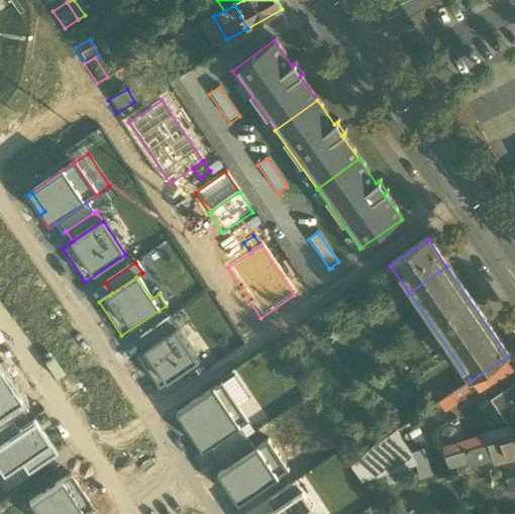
[(138,338),(145,349),(176,329),(169,318),(138,338)]
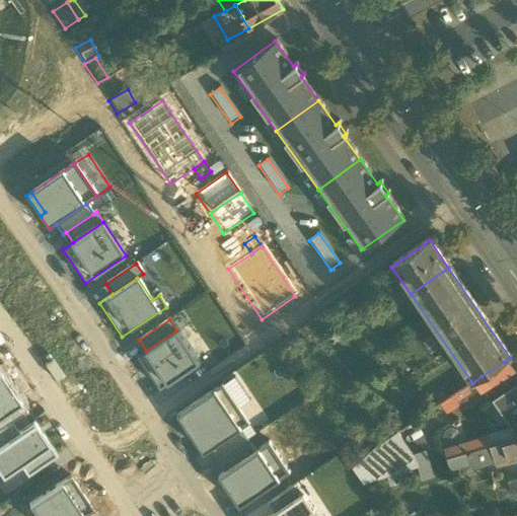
[(159,391),(199,364),(176,330),(146,351),(137,358),(159,391)]
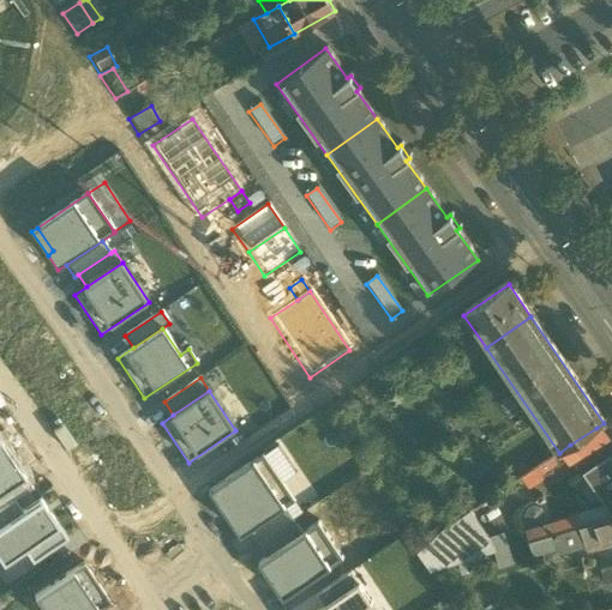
[(570,445),(579,458),(605,441),(597,428),(570,445)]
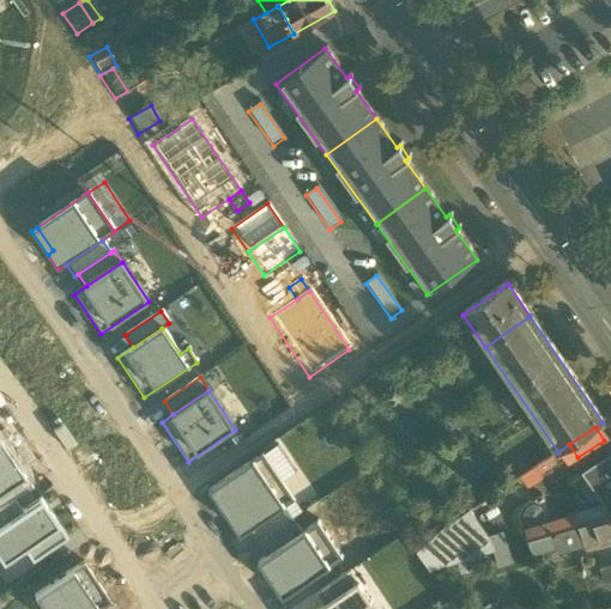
[(0,492),(22,476),(0,444),(0,492)]
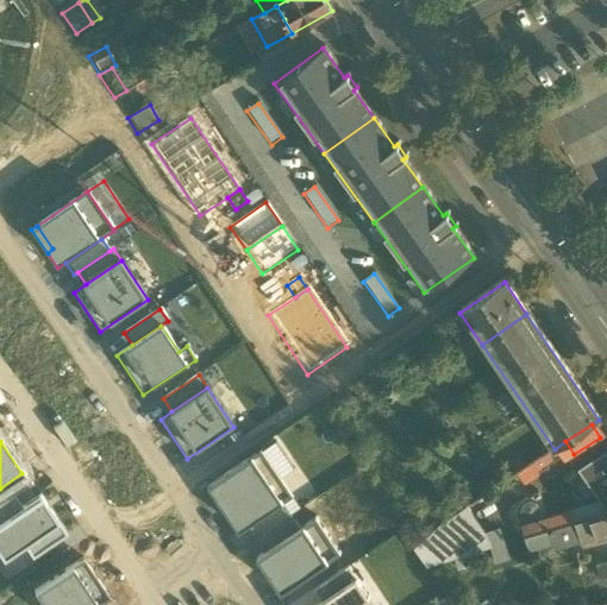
[(555,449),(562,461),(574,454),(565,441),(555,449)]
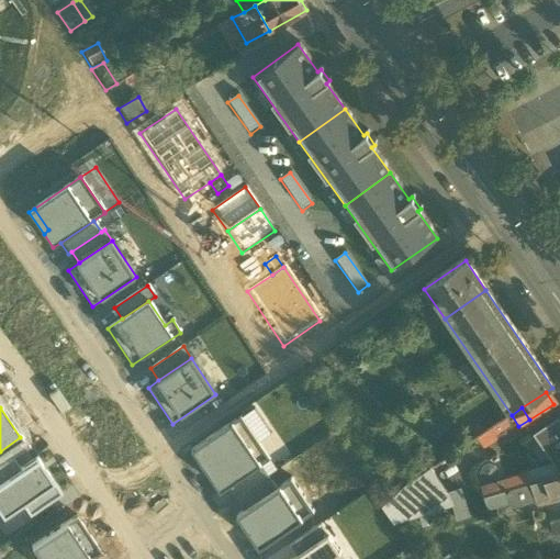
[(253,411),(241,418),(258,443),(269,435),(253,411)]
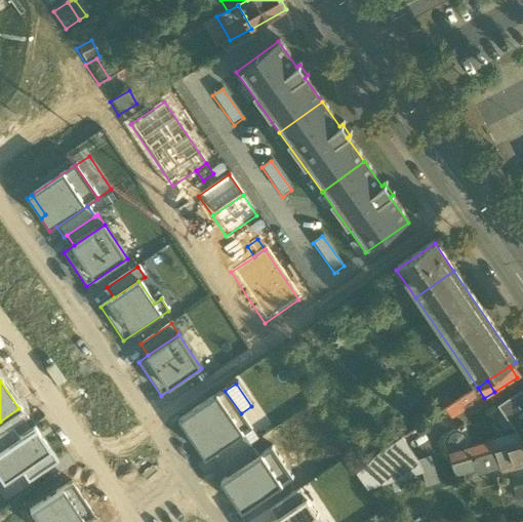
[(225,391),(224,390),(177,422),(195,446),(200,443),(210,457),(211,456),(242,436),(243,435),(246,433),(236,418),(241,415),(241,413),(225,391)]
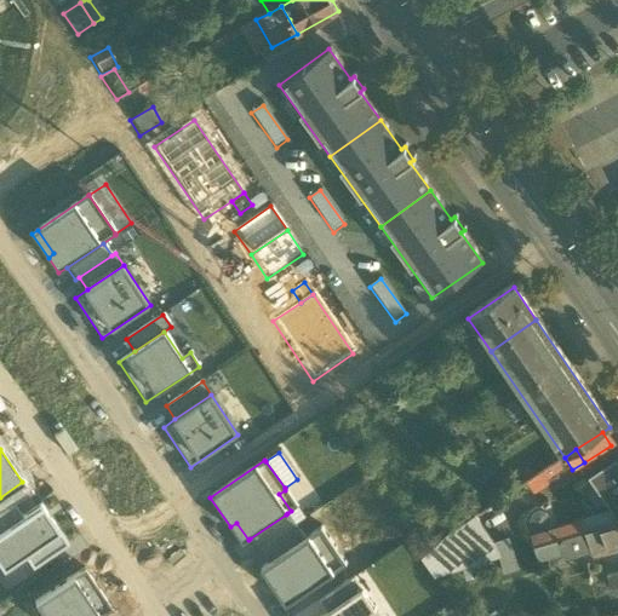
[(561,471),(556,464),(526,485),(532,495),(547,485),(545,482),(561,471)]
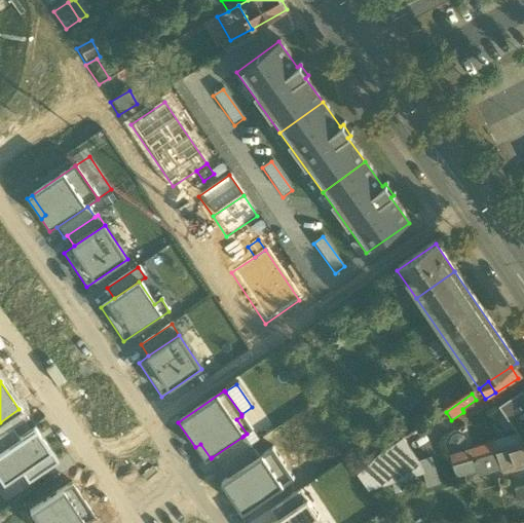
[(501,409),(519,436),(523,433),(523,401),(520,396),(501,409)]
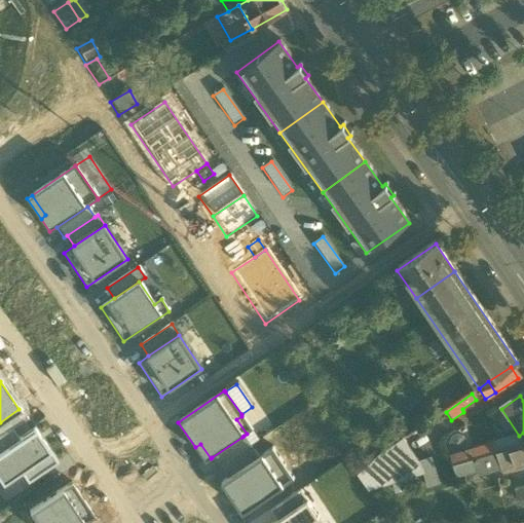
[(26,419),(19,409),(0,422),(0,426),(5,434),(10,430),(26,419)]
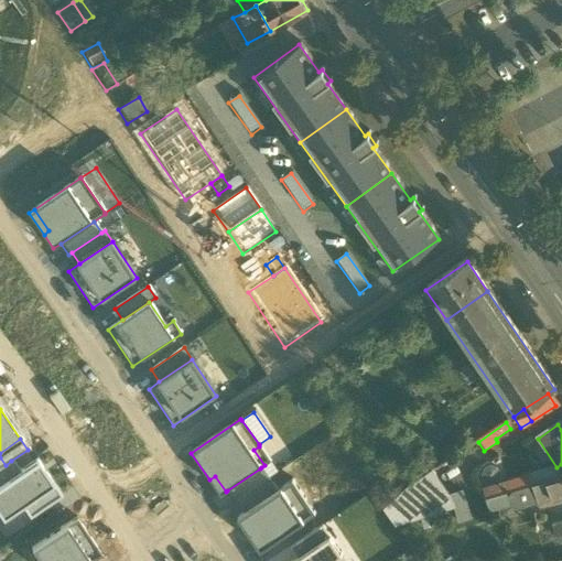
[(270,462),(259,446),(254,450),(265,465),(270,462)]
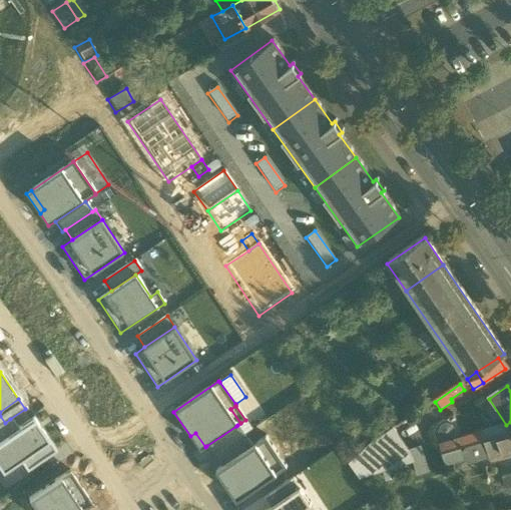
[(5,423),(0,426),(0,441),(17,430),(10,419),(5,423)]
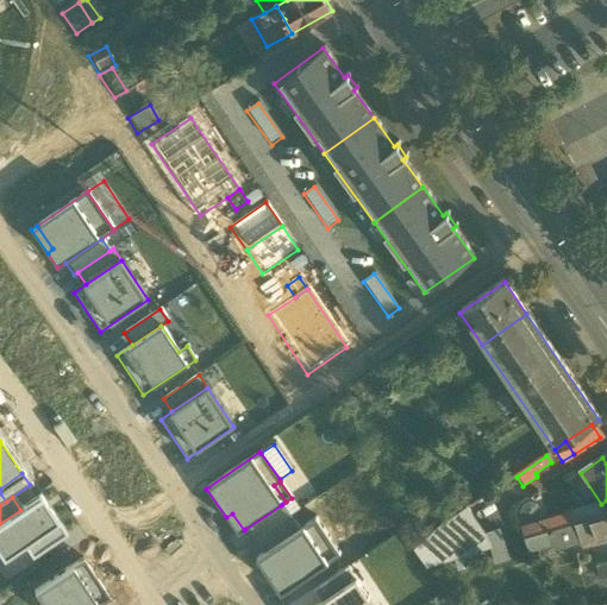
[(0,561),(20,547),(56,524),(38,498),(20,510),(0,523),(0,561)]
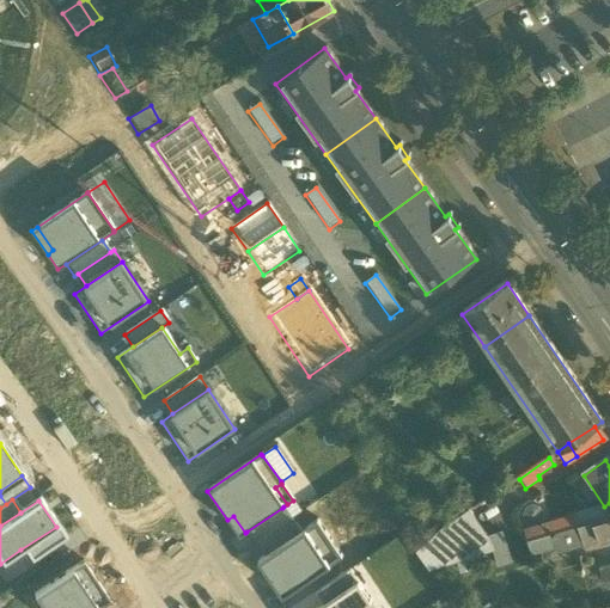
[(609,517),(609,503),(604,507),(572,516),(575,528),(577,527),(592,523),(609,517)]
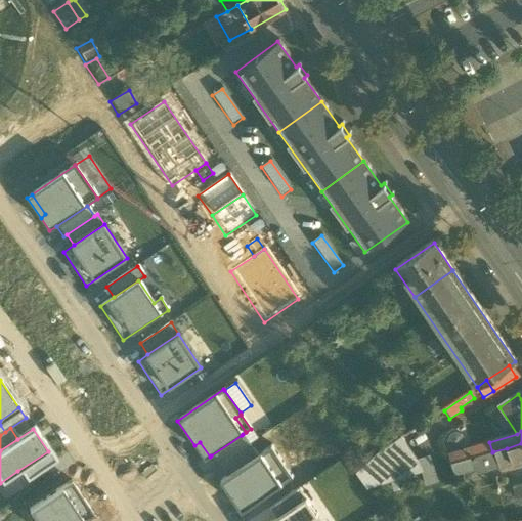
[(249,444),(242,435),(211,456),(218,466),(249,444)]
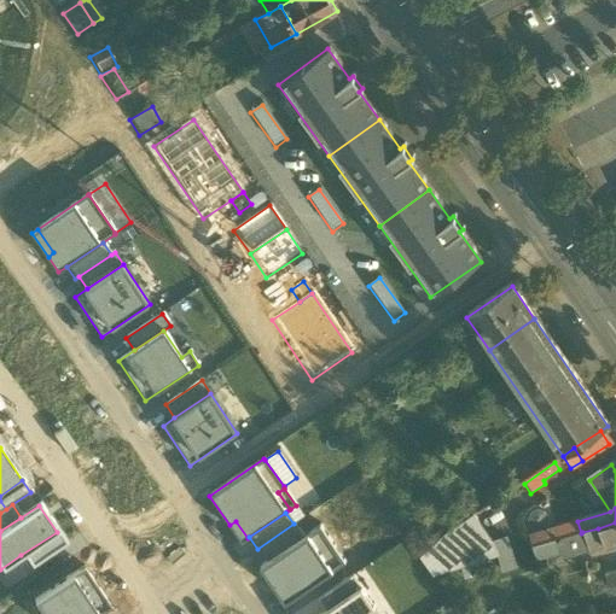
[(420,560),(433,577),(497,557),(492,545),(489,542),(471,516),(445,533),(445,534),(424,554),(420,560)]
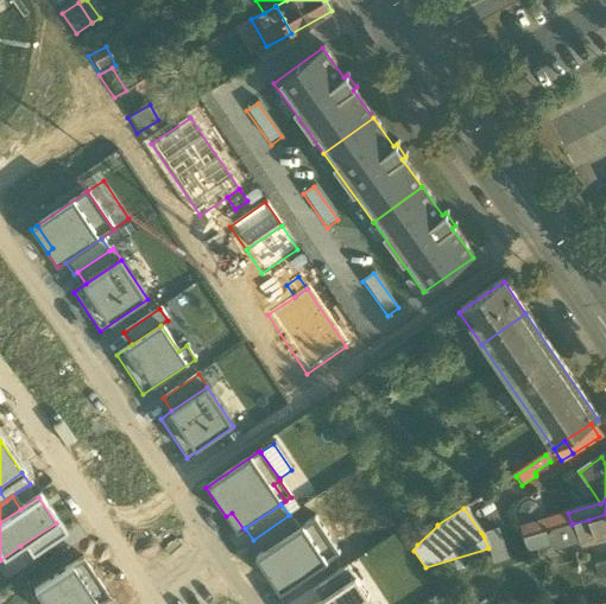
[(238,533),(244,529),(232,513),(226,516),(238,533)]
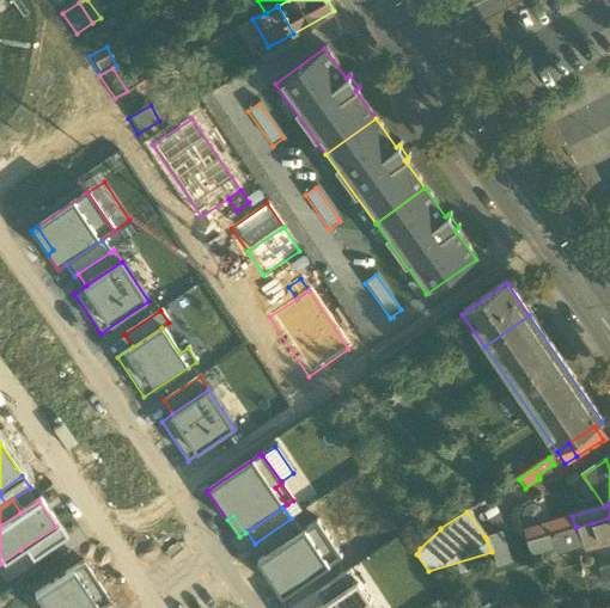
[(522,530),(525,542),(575,528),(572,516),(522,530)]
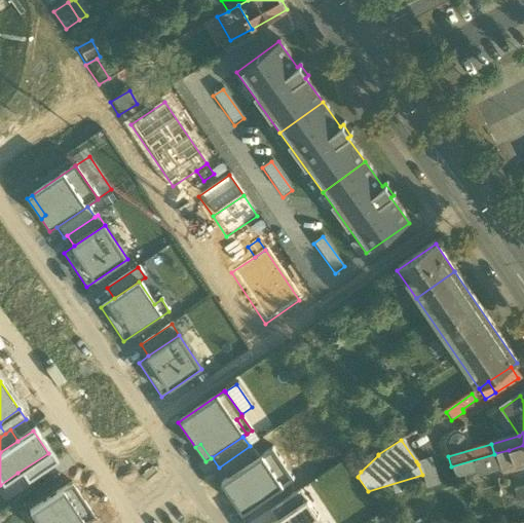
[(523,445),(509,450),(514,467),(523,463),(523,445)]
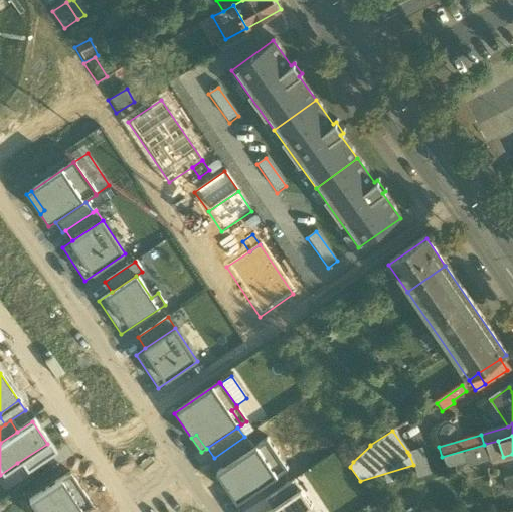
[(244,437),(214,458),(222,469),(252,449),(244,437)]
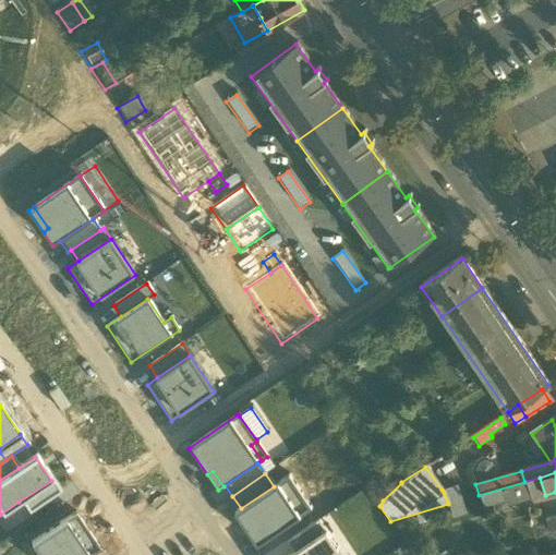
[(233,514),(256,546),(311,510),(288,477),(274,486),(241,508),(233,514)]
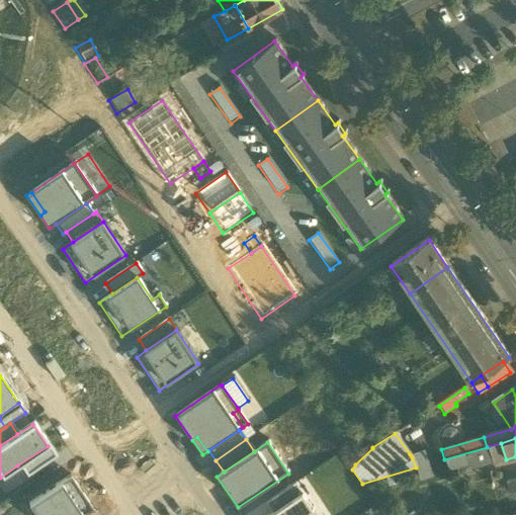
[(488,446),(492,463),(506,459),(501,443),(488,446)]
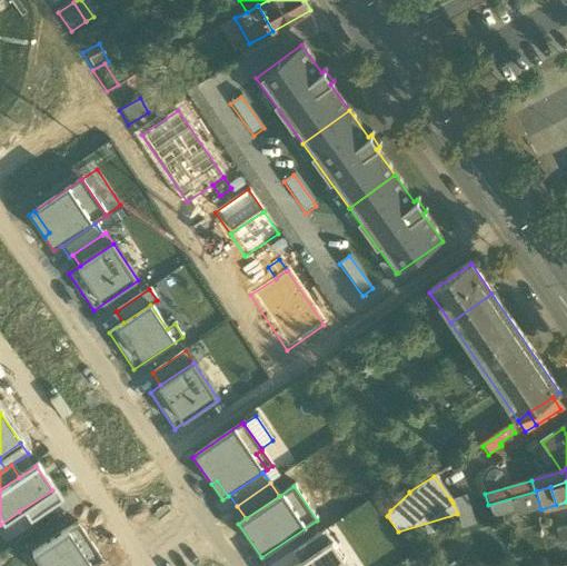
[(19,512),(28,524),(60,502),(52,490),(19,512)]
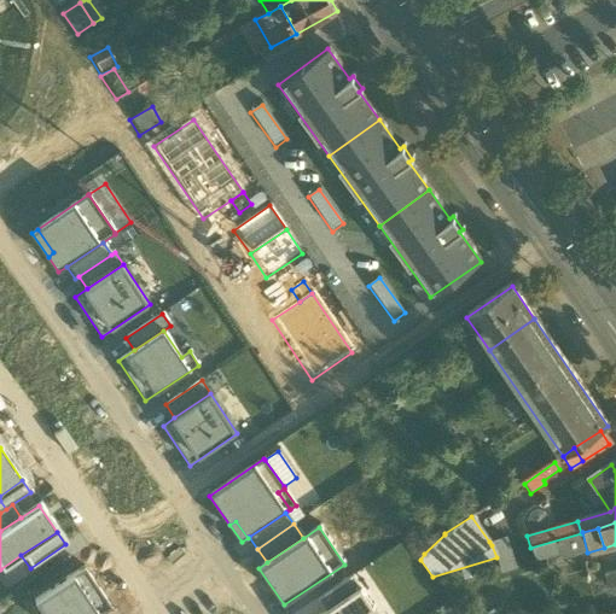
[(587,553),(582,532),(581,533),(530,548),(535,561),(559,555),(561,561),(587,553)]
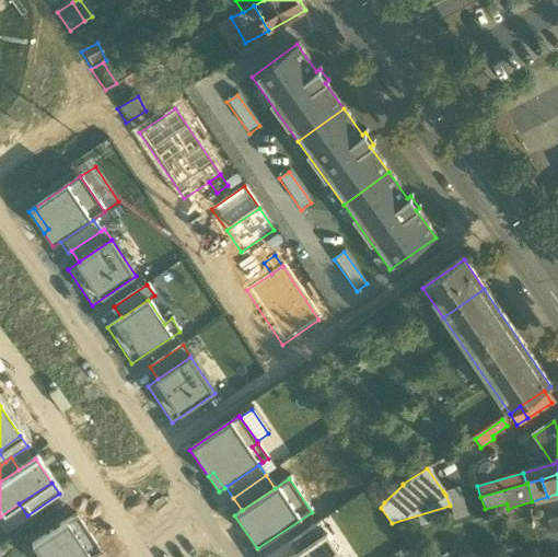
[(445,495),(450,506),(455,520),(467,515),(458,488),(443,491),(445,495)]
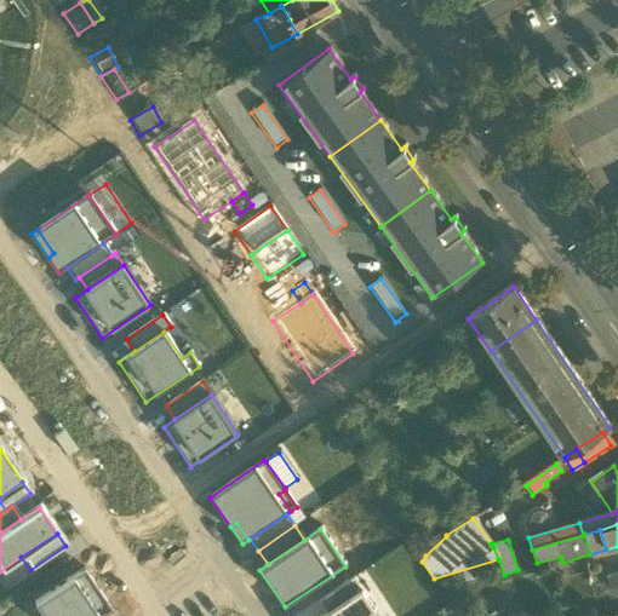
[(102,615),(109,611),(81,570),(32,604),(39,615),(102,615)]
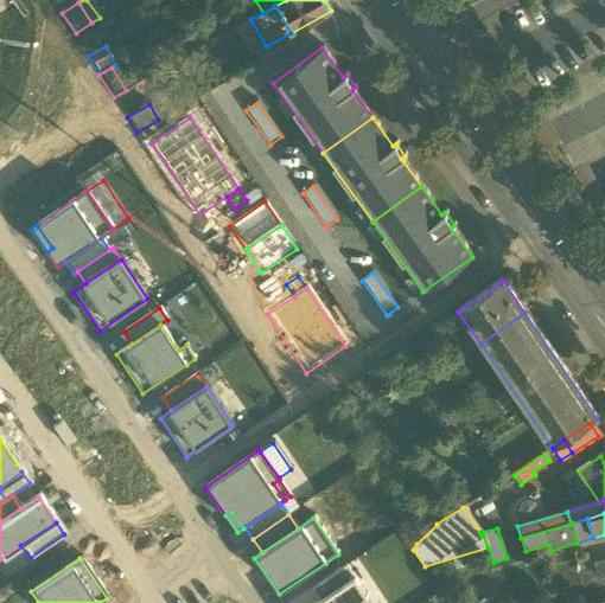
[(604,563),(592,566),(594,578),(604,576),(604,563)]
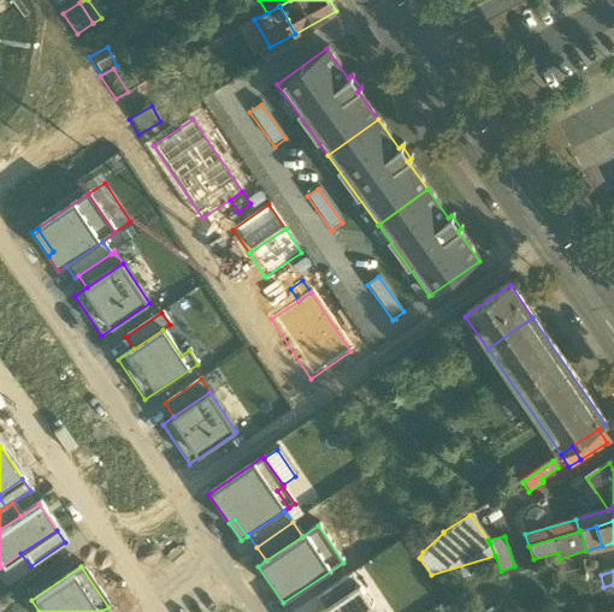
[(352,575),(316,599),(324,611),(359,587),(352,575)]
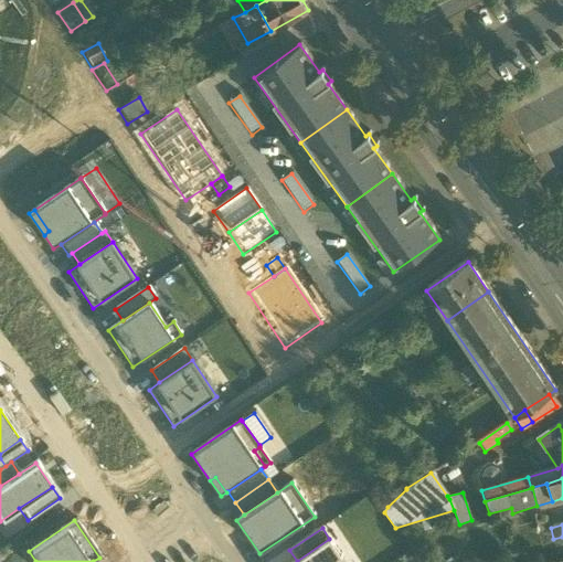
[(335,561),(341,557),(329,539),(297,561),(335,561)]
